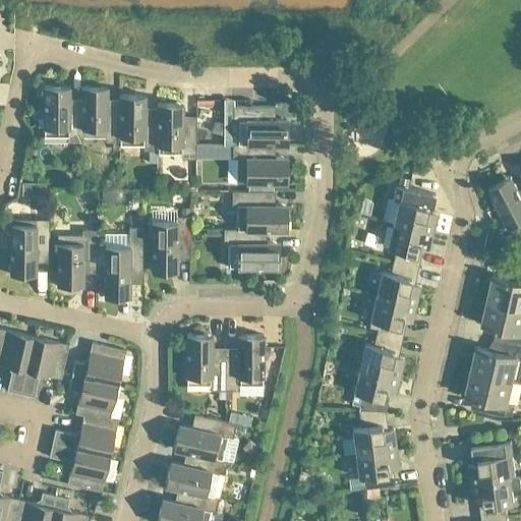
[(81,104),(69,104),(69,87),(44,87),(44,128),(44,136),(67,136),(67,142),(82,142),(82,137),(81,104)]
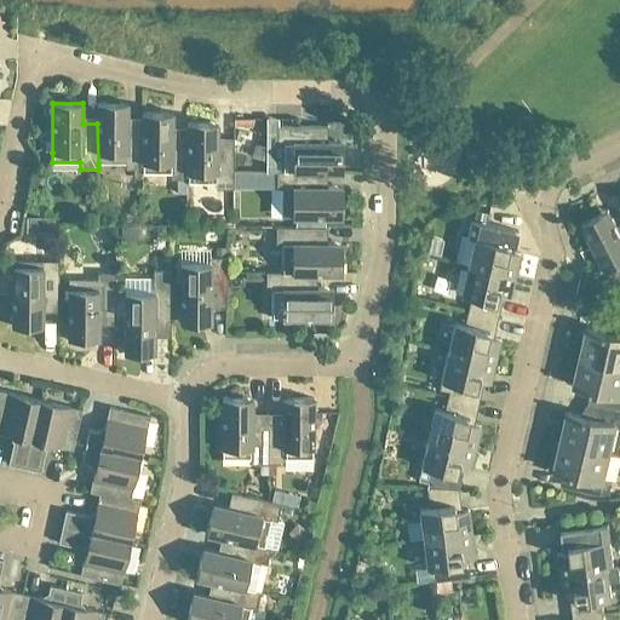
[(143,124),(142,124),(127,124),(127,103),(97,103),(97,124),(98,164),(126,164),(126,170),(135,170),(135,181),(142,181),(142,173),(143,124)]
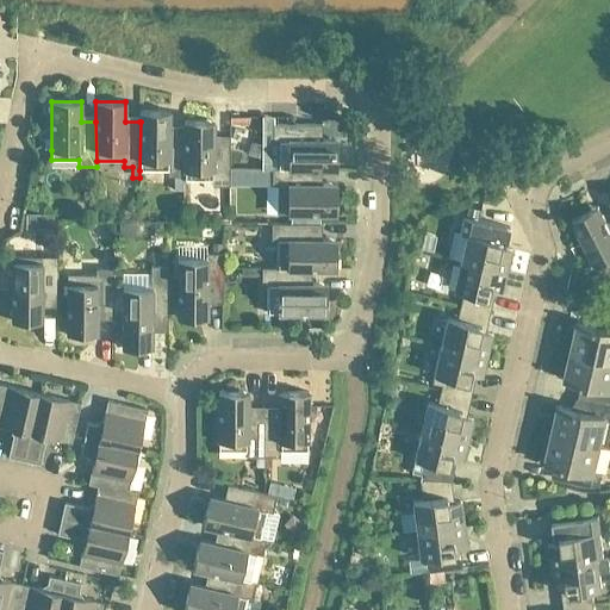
[(184,176),(185,131),(184,131),(169,131),(169,112),(139,111),(139,122),(141,122),(139,170),(168,170),(168,176),(184,176)]
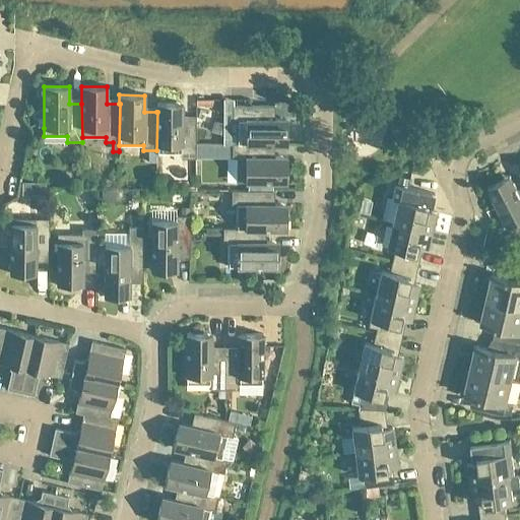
[(195,144),(195,116),(182,116),(182,104),(156,104),(156,112),(157,112),(156,150),(156,153),(181,153),(181,158),(195,158),(195,144)]
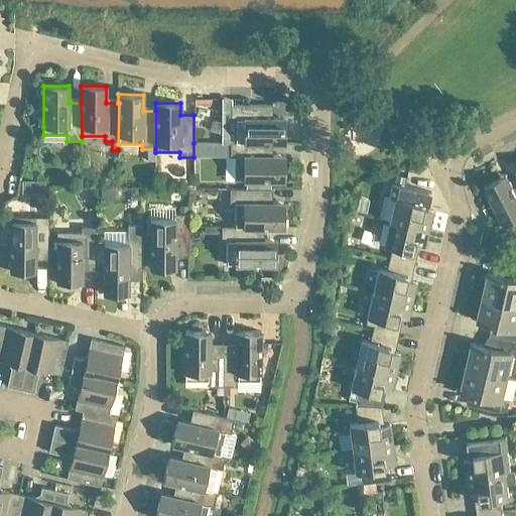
[(285,144),(285,119),(272,119),(272,106),(230,105),(230,120),(235,120),(235,143),(268,144),(285,144)]
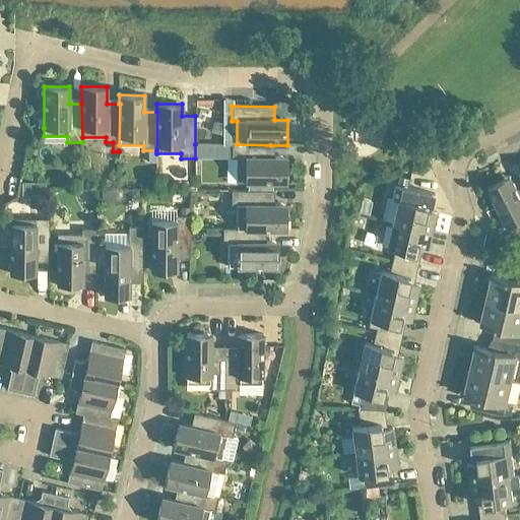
[(207,158),(207,144),(195,144),(195,158),(207,158)]
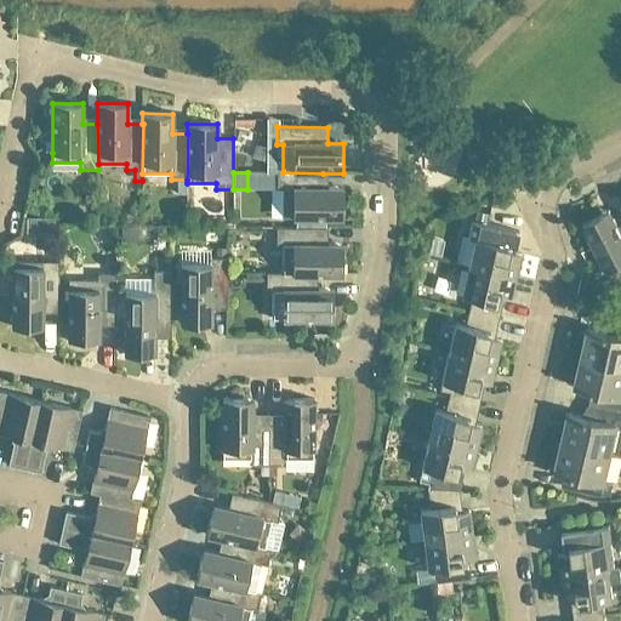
[(342,218),(343,188),(323,188),(323,174),(283,172),(277,172),(277,189),(283,189),(283,218),(342,218)]
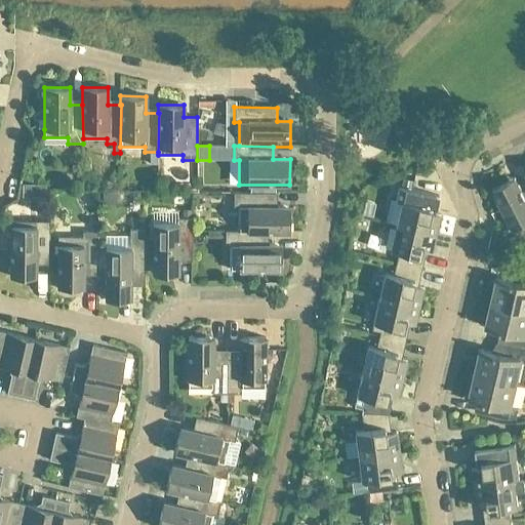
[(524,197),(524,198),(515,178),(492,190),(513,230),(520,226),(524,235),(524,197)]
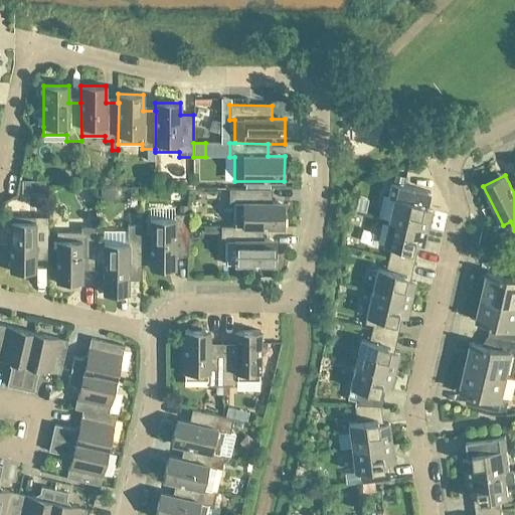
[(33,182),(21,183),(22,194),(33,194),(33,182)]
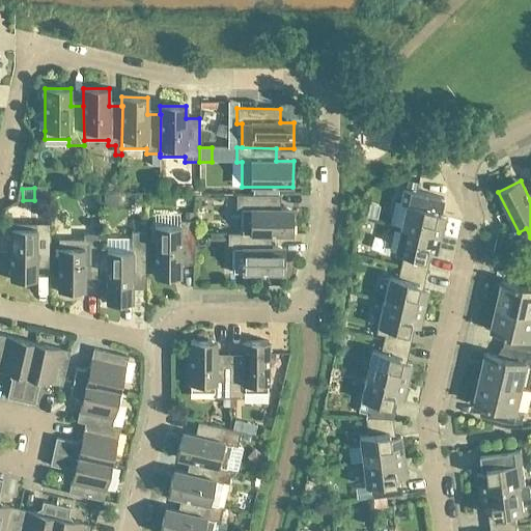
[(439,217),(444,198),(402,190),(400,201),(406,203),(400,228),(441,236),(445,218),(439,217)]
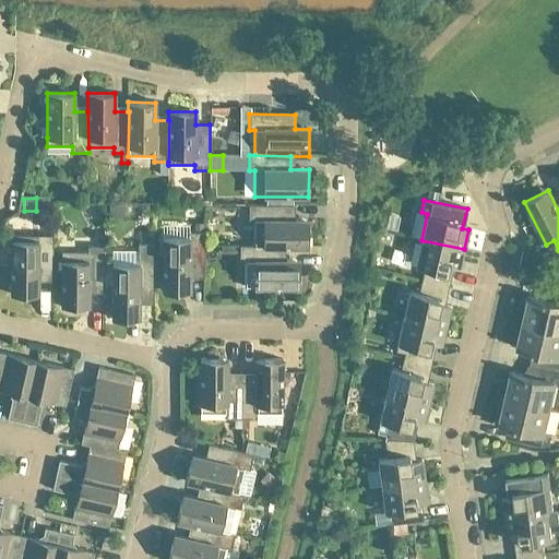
[(308,248),(308,219),(295,219),(295,205),(249,205),(249,221),(254,221),(254,246),(281,247),(308,248)]
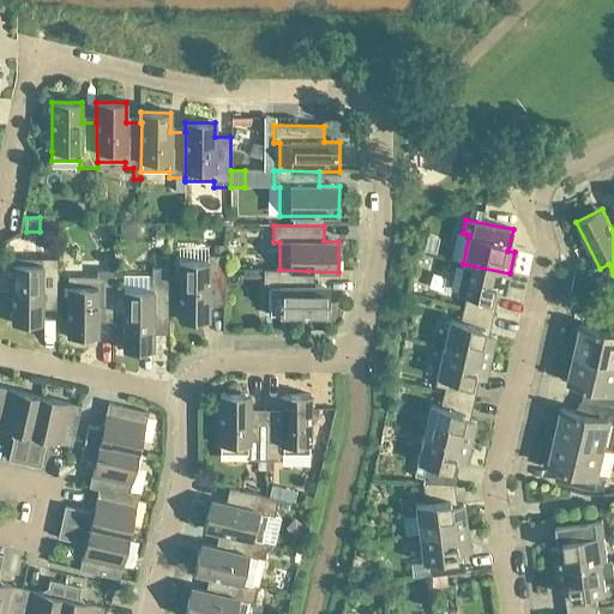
[(224,306),(224,256),(224,245),(214,245),(214,256),(208,256),(208,262),(179,262),(179,271),(178,320),(209,321),(209,306),(224,306)]
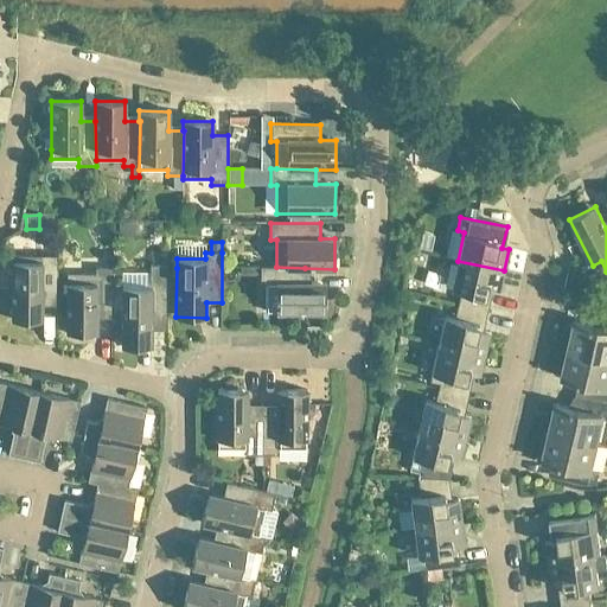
[(57,306),(57,256),(40,256),(40,262),(12,262),(11,320),(42,320),(42,305),(57,306)]
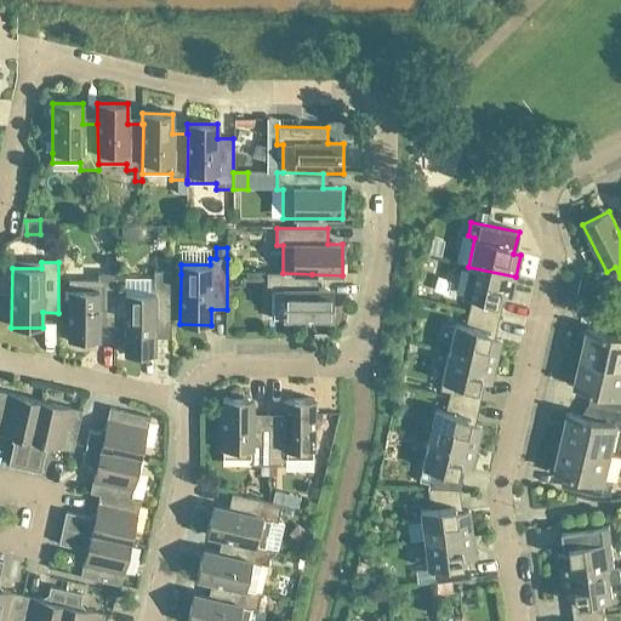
[(511,298),(516,277),(468,267),(461,295),(471,297),(468,312),(499,319),(503,297),(511,298)]
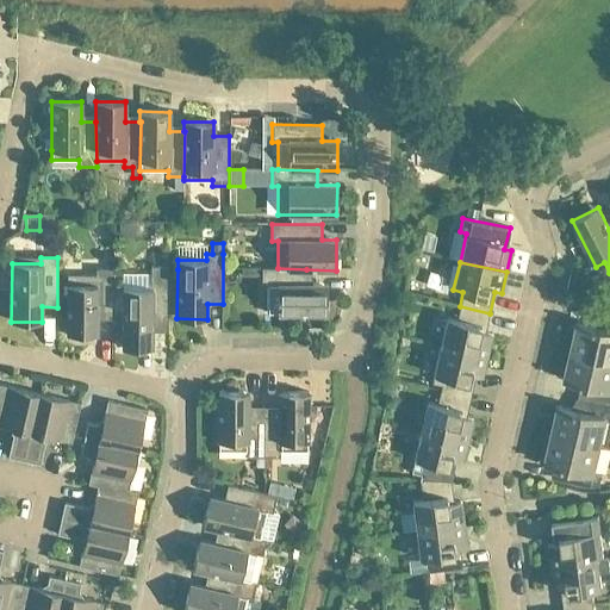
[(168,332),(168,282),(168,267),(150,267),(150,288),(122,288),(122,347),(151,347),(151,332),(168,332)]
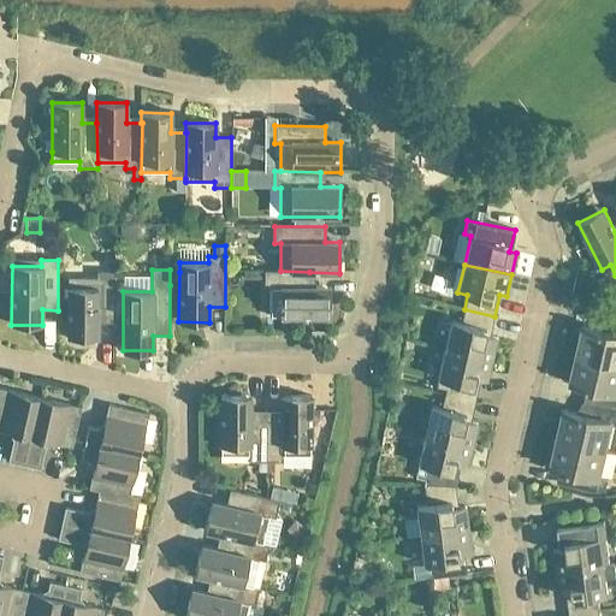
[(330,318),(330,286),(309,286),(309,272),(280,271),(264,271),(264,288),(271,288),(270,317),(330,318)]
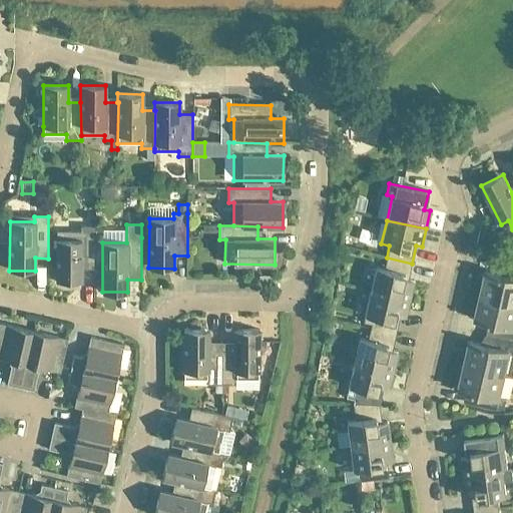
[(94,269),(94,226),(80,226),(80,231),(56,231),(56,282),(81,282),(81,269),(94,269)]
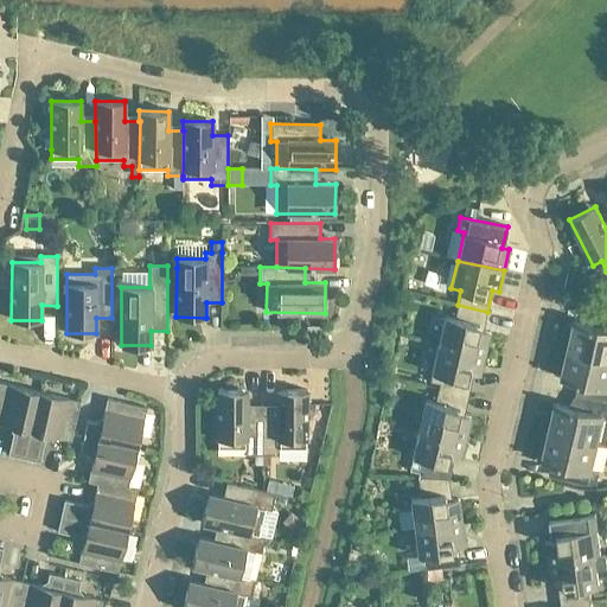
[(483,332),(487,312),(458,305),(454,318),(445,317),(439,345),(485,355),(490,333),(483,332)]
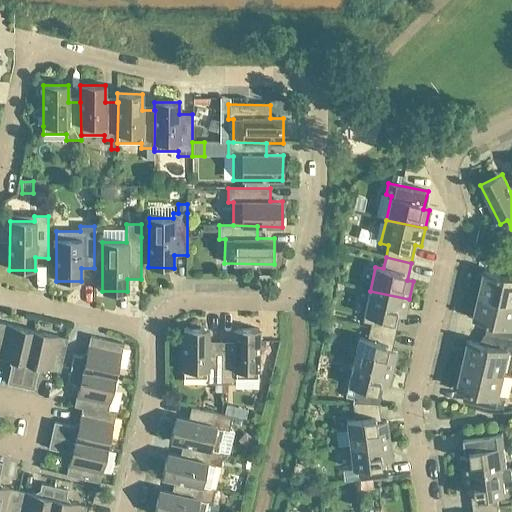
[(511,302),(511,264),(509,264),(506,276),(485,271),(480,295),(511,302)]
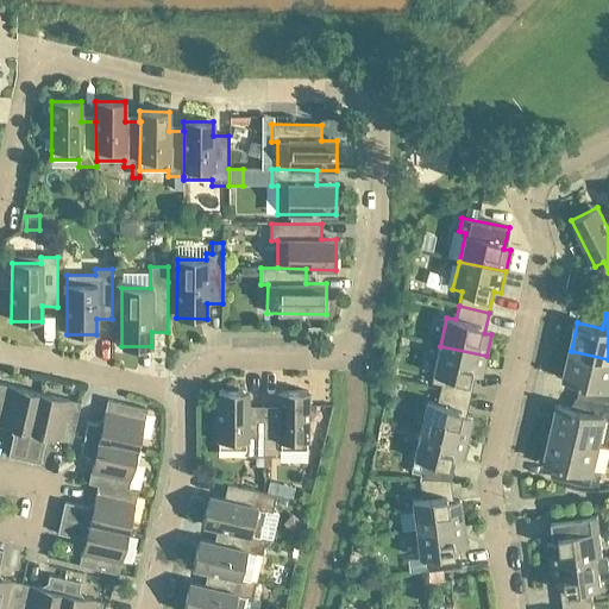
[(481,377),(487,356),(440,346),(431,383),(440,384),(439,390),(470,397),(475,376),(481,377)]
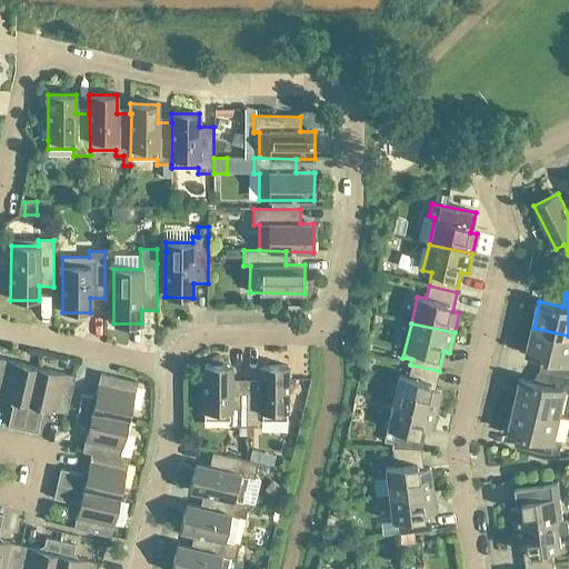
[(568,336),(533,328),(527,355),(550,359),(548,372),(568,376),(568,336)]
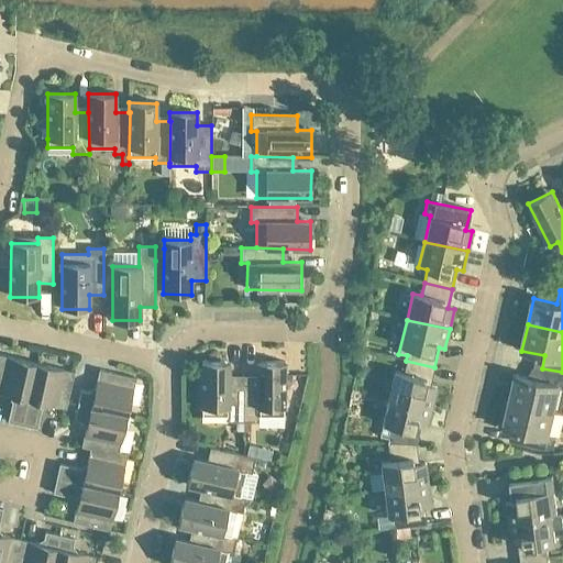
[(151,353),(151,333),(140,333),(139,353),(151,353)]
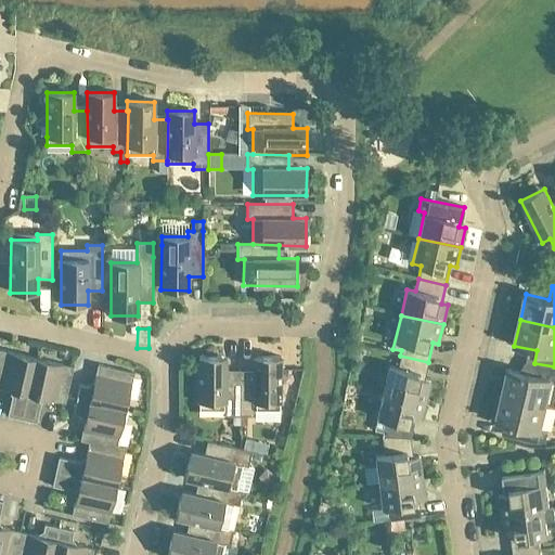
[(22,420),(36,359),(0,350),(0,388),(13,391),(7,416),(22,420)]
